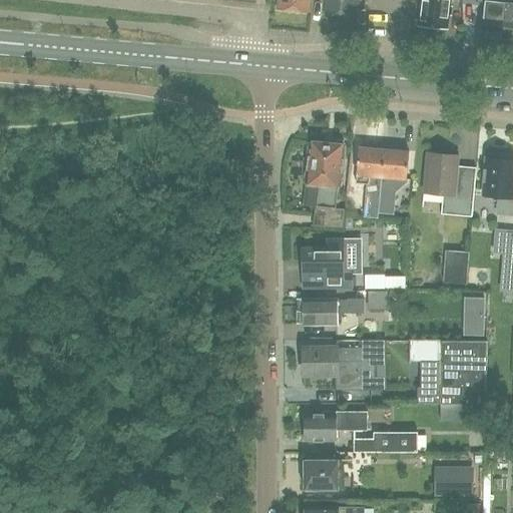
[(279,0),(278,10),(310,14),(311,0),(279,0)]
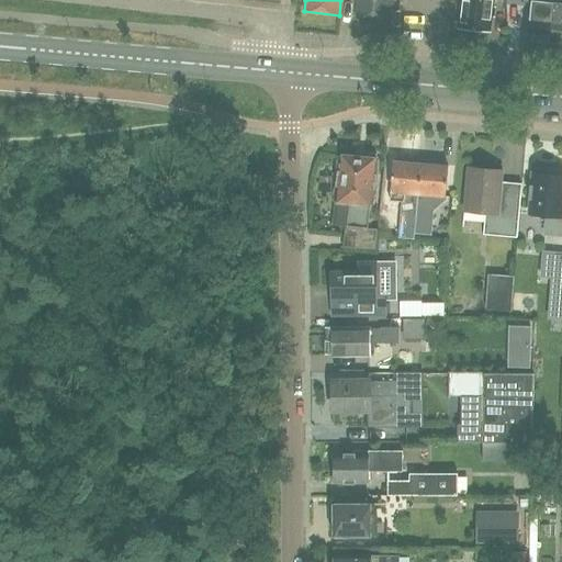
[(391,21),(393,0),(358,0),(356,18),(391,21)]
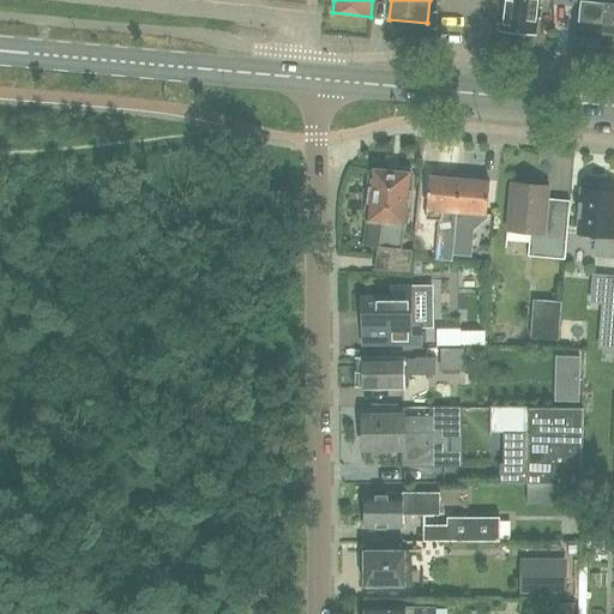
[(505,0),(505,1),(500,0),(498,24),(503,25),(501,32),(534,36),(539,0),(505,0)]
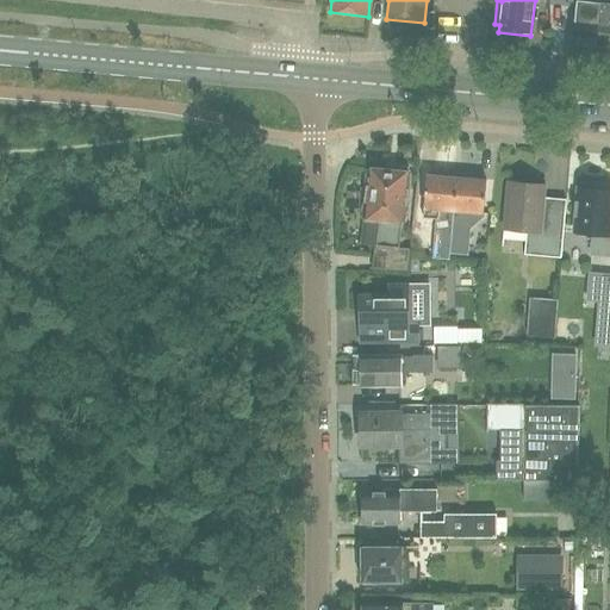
[(577,0),(573,45),(596,48),(601,0),(603,0),(602,0),(577,0)]
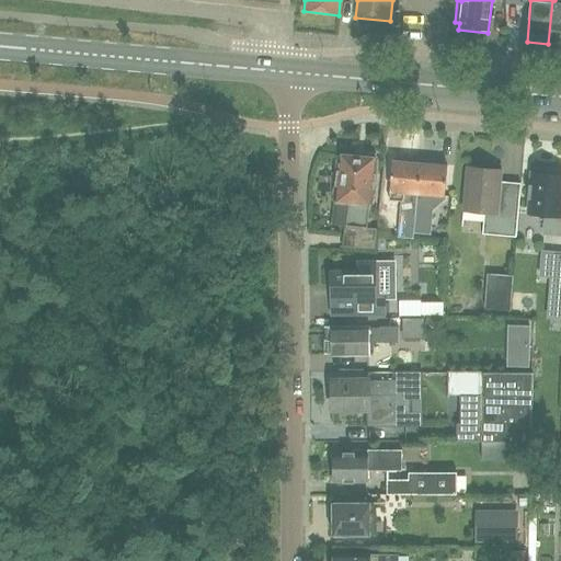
[(552,0),(548,44),(560,44),(560,7),(557,7),(558,1),(554,0),(552,0)]
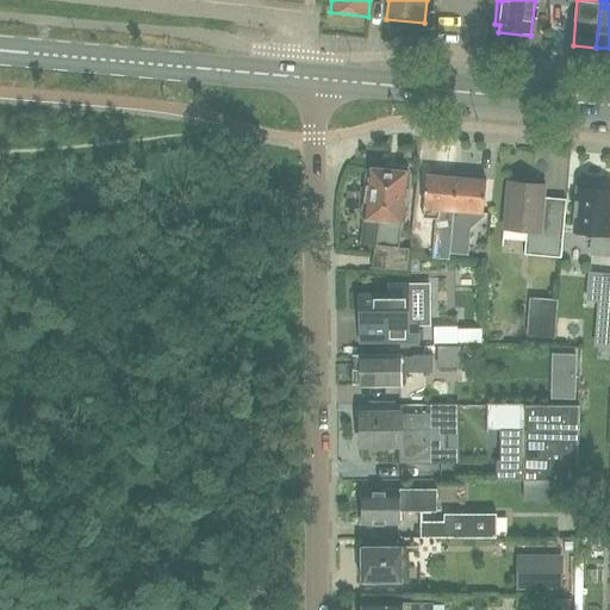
[(362,244),(377,246),(377,248),(399,249),(402,224),(404,224),(409,170),(394,168),(394,174),(369,172),(362,244)]
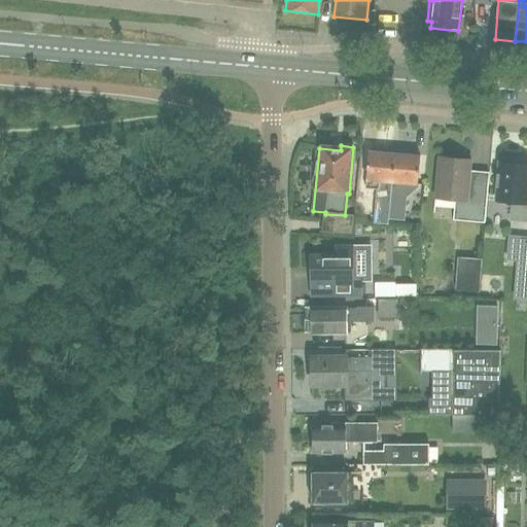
[(392,183),(394,154),(383,153),(383,149),(373,148),(373,152),(369,152),(365,189),(378,190),(377,205),(390,206),(392,183)]
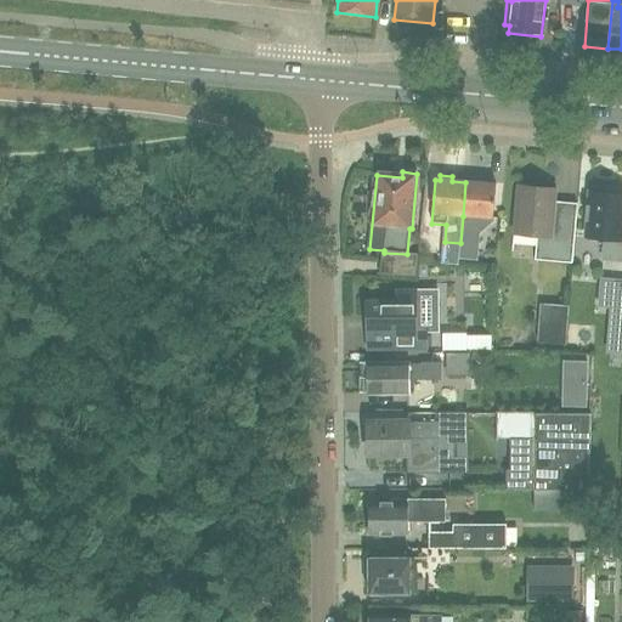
[(480,235),(495,222),(495,219),(493,218),(496,185),(493,185),(493,179),(478,177),(478,184),(465,182),(463,216),(461,243),(458,260),(478,261),(480,235)]
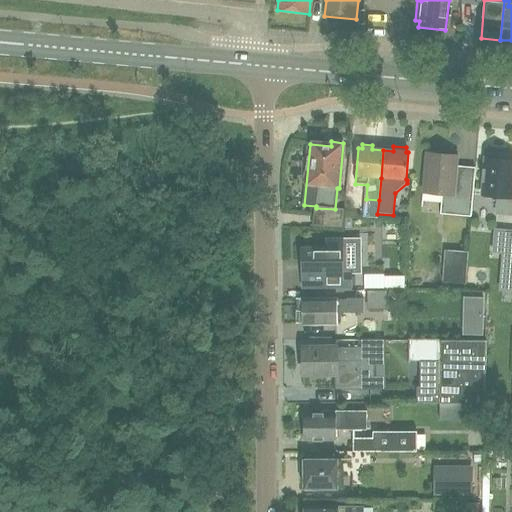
[(470,217),(473,177),(455,175),(457,156),(425,153),(422,193),(442,195),(440,214),(470,217)]
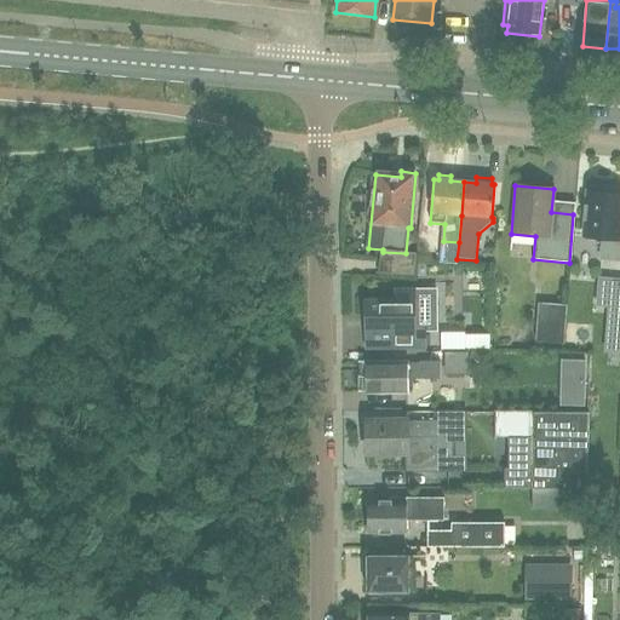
[(619,195),(606,195),(606,189),(591,188),(591,193),(587,193),(583,239),(603,240),(602,260),(619,262),(619,195)]
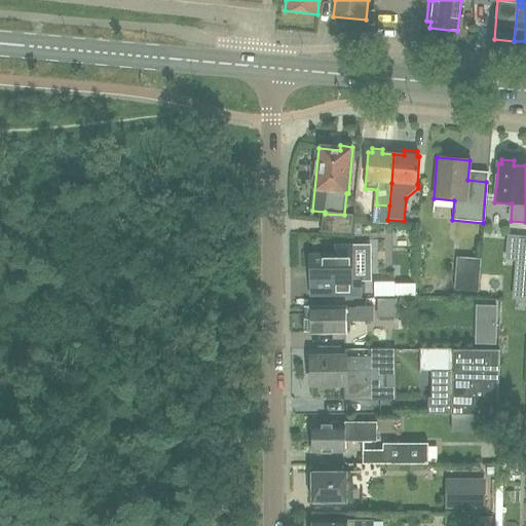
[(361,296),(361,282),(371,282),(370,247),(335,247),(335,256),(308,256),(308,269),(311,269),(311,296),(361,296)]
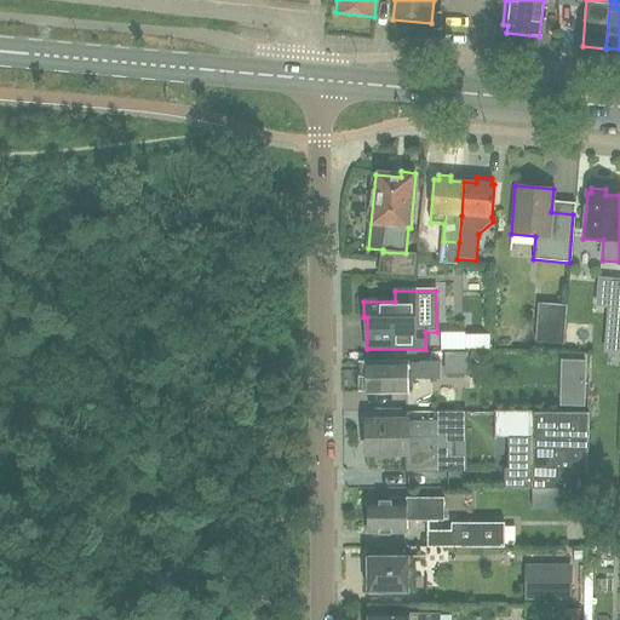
[(564,344),(567,308),(539,305),(537,342),(564,344)]
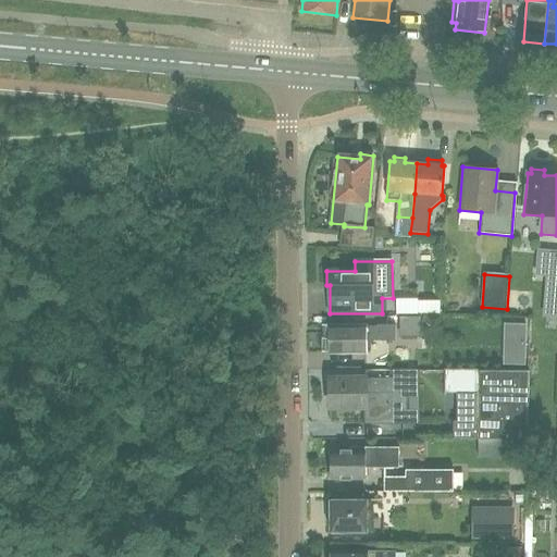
[(556,277),(546,277),(543,318),(556,319),(556,277)]
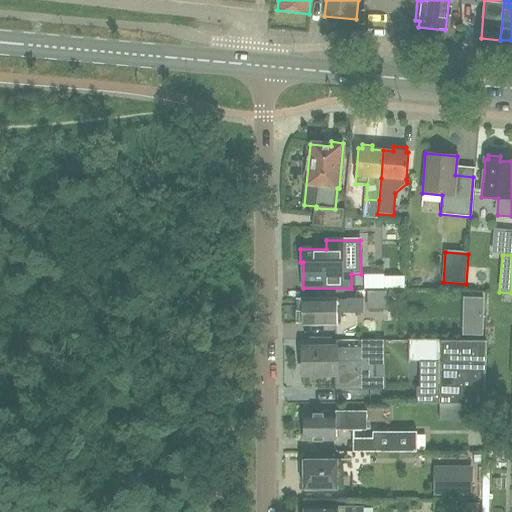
[(404,276),(384,276),(384,288),(404,288),(404,276)]
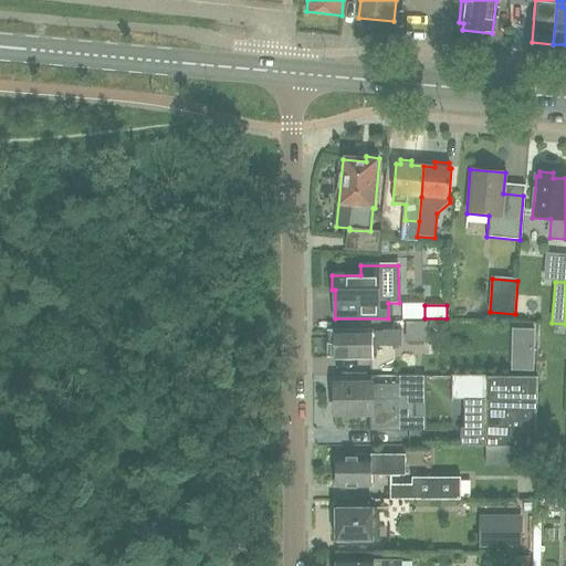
[(427,342),(427,323),(407,323),(407,342),(427,342)]
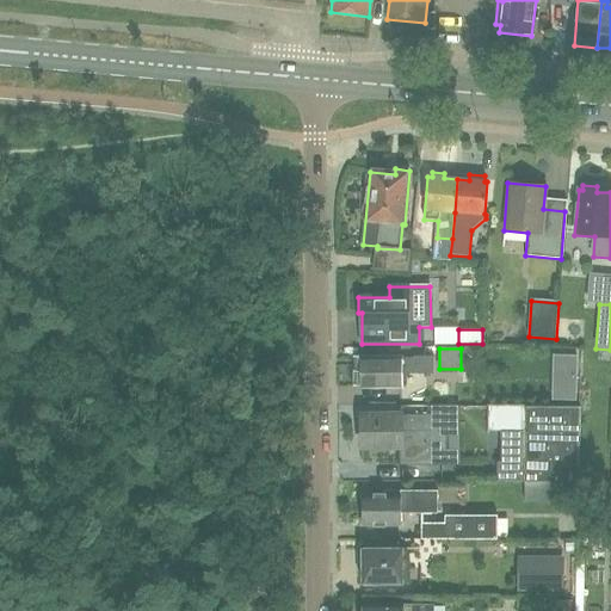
[(362,369),(358,371),(358,382),(362,383),(362,389),(402,389),(402,375),(434,375),(434,358),(414,358),(414,359),(402,359),(402,358),(362,358),(362,369)]
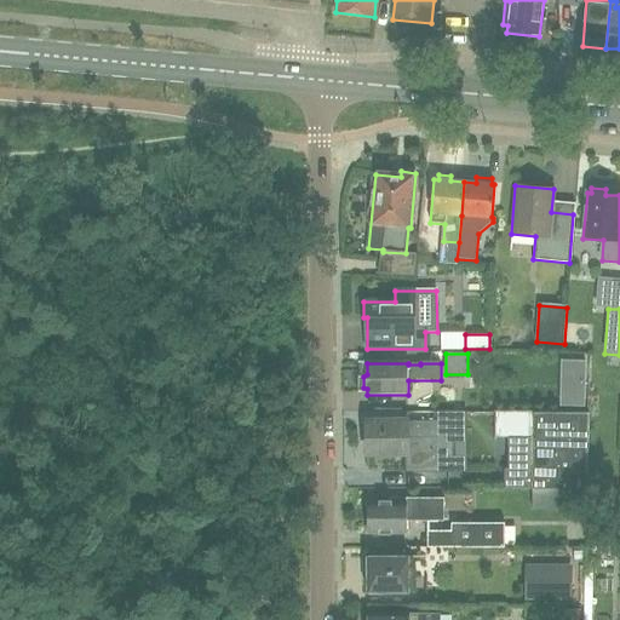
[(585,407),(586,384),(561,383),(560,406),(585,407)]
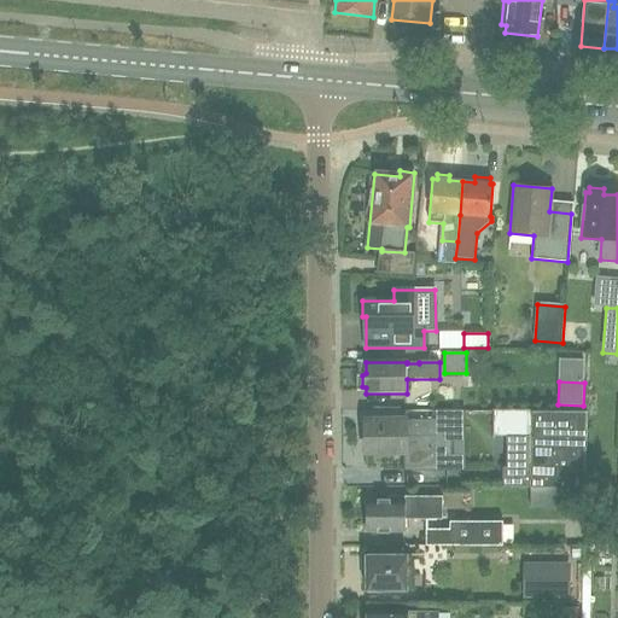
[(435,420),(366,421),(366,452),(406,452),(406,470),(448,470),(447,409),(435,409),(435,420)]
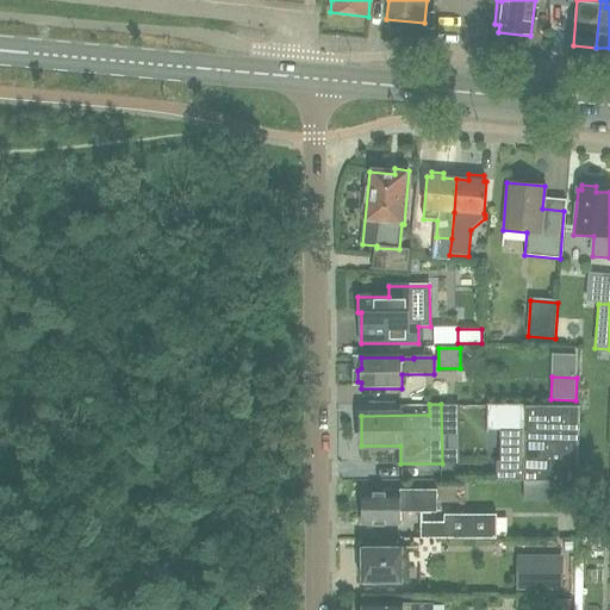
[(526,405),(526,430),(502,430),(500,461),(497,461),(497,480),(523,480),(526,480),(555,480),(580,480),(582,406),(526,405)]
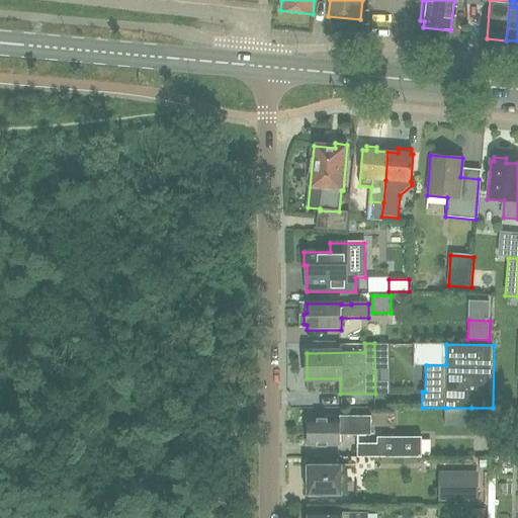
[(471,408),(446,408),(444,408),(444,425),(471,425),(471,408)]
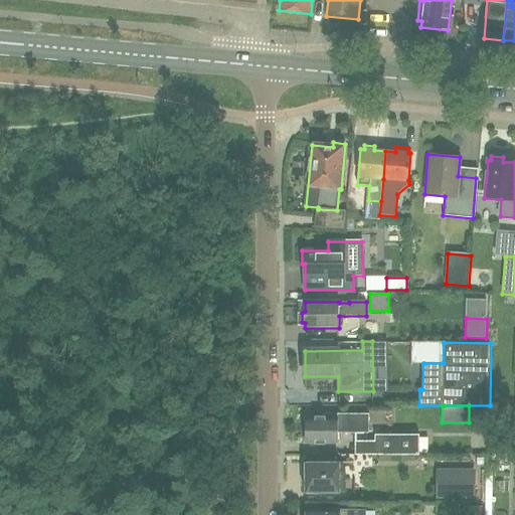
[(305,445),(338,445),(338,435),(369,435),(369,414),(324,414),(324,418),(305,418),(305,445)]
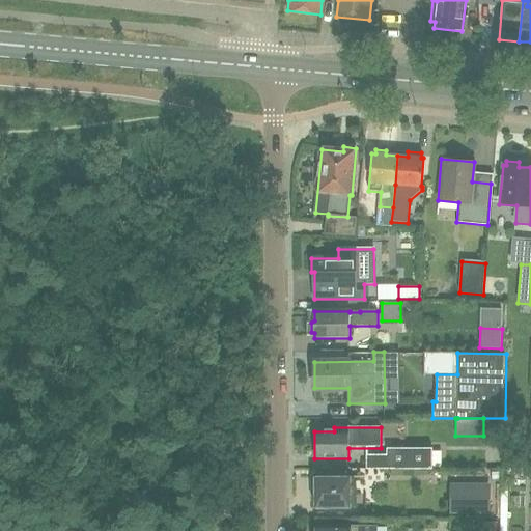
[(387,467),(432,468),(432,447),(387,446),(387,467)]
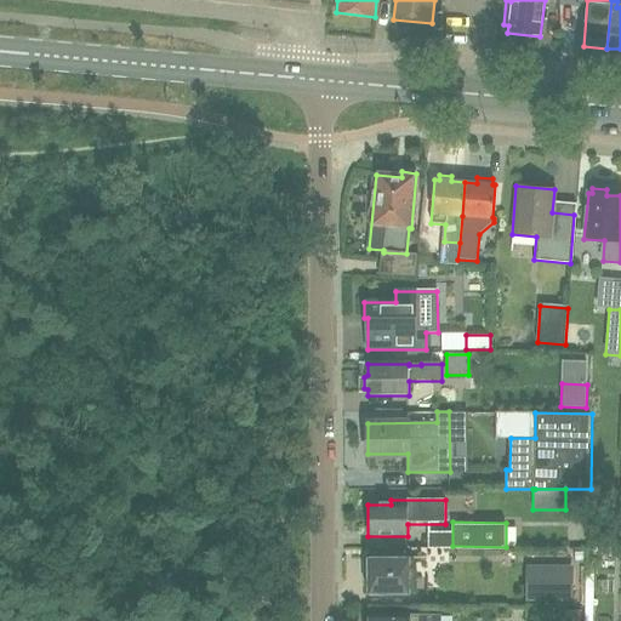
[(369,593),(410,593),(410,558),(369,558),(369,593)]
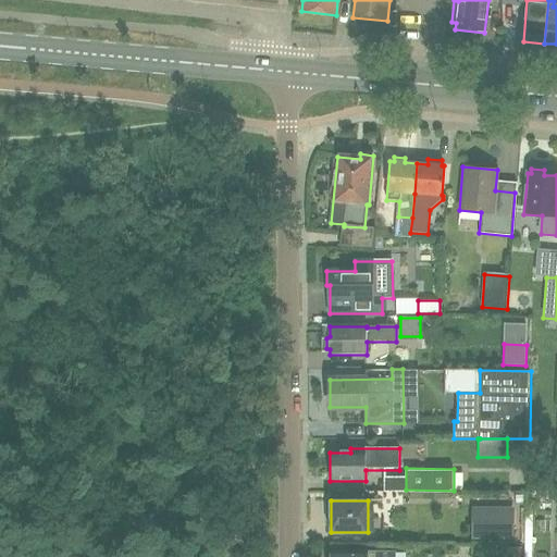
[(472,507),(471,540),(515,540),(515,508),(472,507)]
